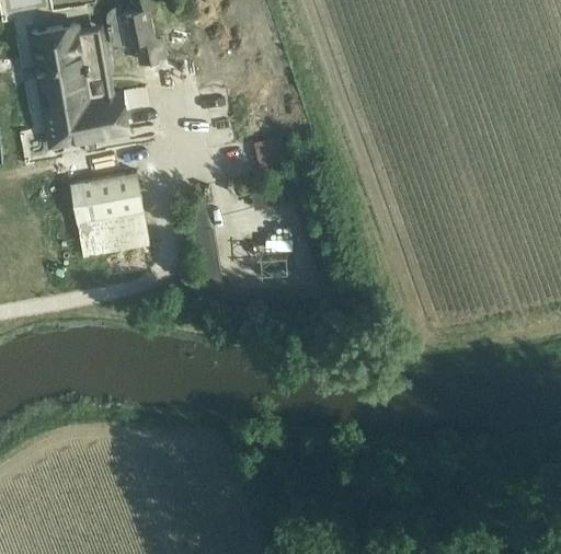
[(132,0),(135,12),(123,14),(122,10),(114,11),(111,14),(107,18),(106,22),(113,53),(128,49),(127,47),(137,45),(141,66),(167,60),(162,39),(156,42),(150,11),(158,9),(156,0),(132,0)]
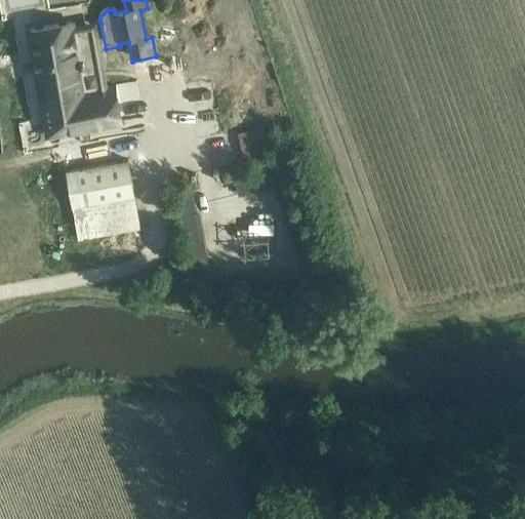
[(72,28),(29,36),(37,81),(49,79),(53,102),(41,104),(48,143),(61,140),(121,129),(115,92),(80,98),(76,75),(99,71),(99,72),(102,72),(97,49),(93,50),(90,36),(74,38),(72,28)]
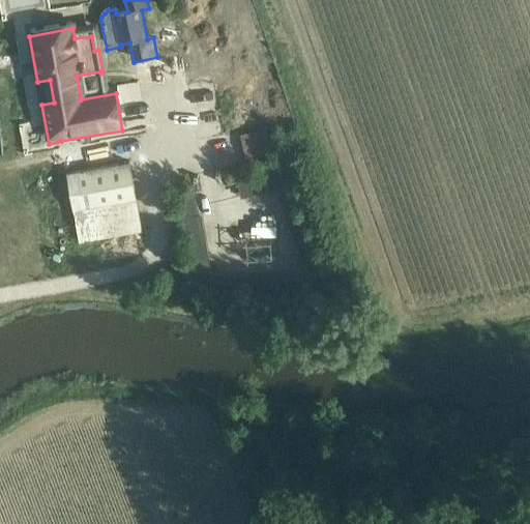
[(183,70),(175,80),(187,89),(195,79),(183,70)]
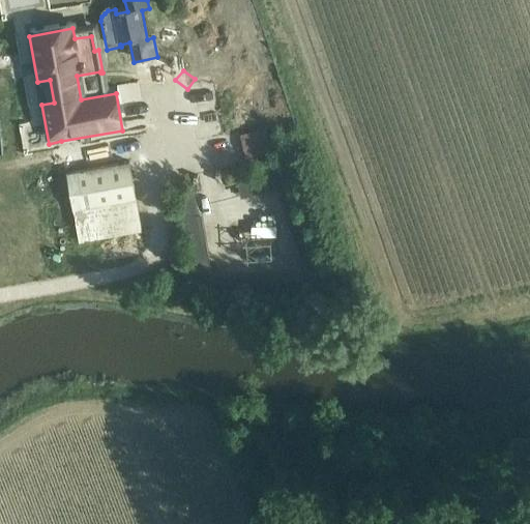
[(246,165),(270,158),(265,136),(240,142),(246,165)]
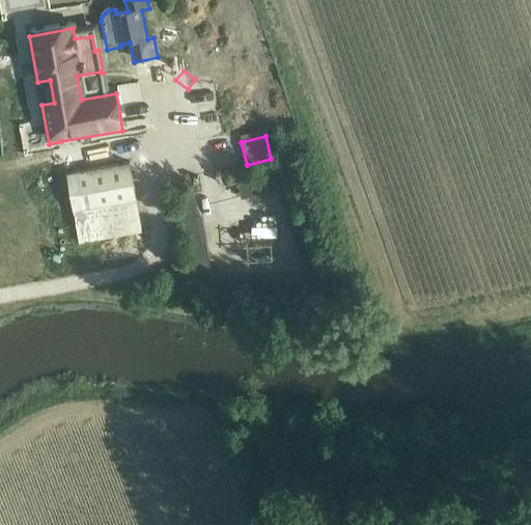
[(129,165),(66,175),(79,244),(141,232),(129,165)]
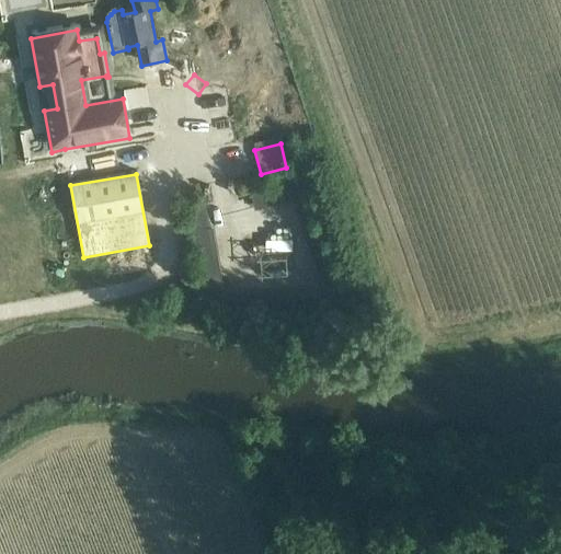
[(266,235),(275,284),(311,277),(305,242),(321,239),(311,187),(259,197),(261,214),(285,209),(289,231),(266,235)]
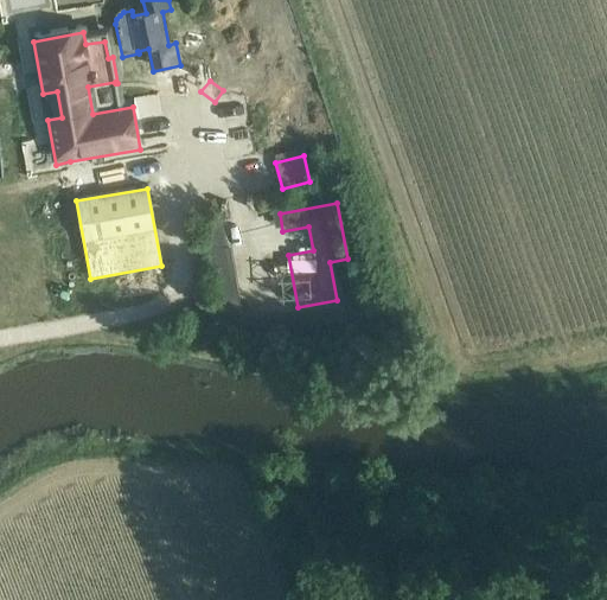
[(230,227),(218,229),(223,253),(236,249),(230,227)]
